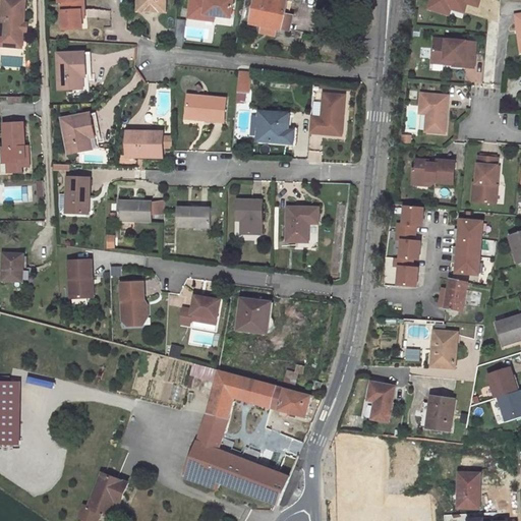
[(25,0),(3,0),(0,38),(23,39),(25,0)]
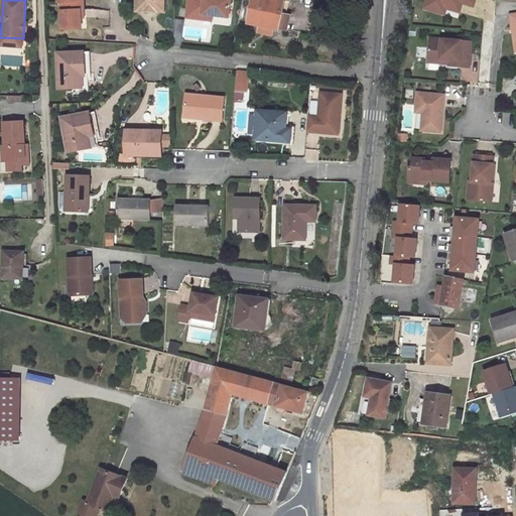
[(62,2),(63,29),(82,28),(81,11),(85,11),(83,0),(58,0),(59,3),(62,2)]
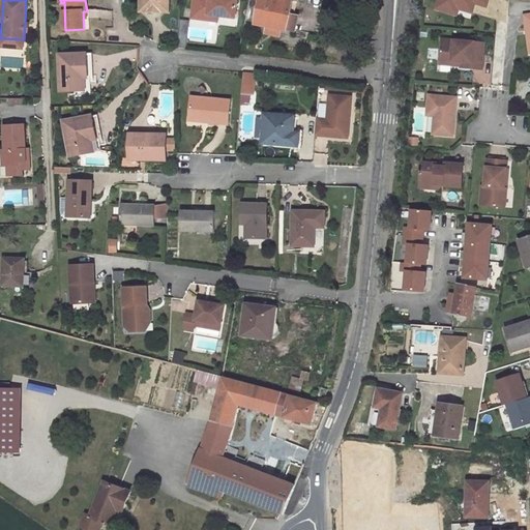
[(145,12),(163,12),(169,6),(169,0),(139,0),(140,6),(145,12)]
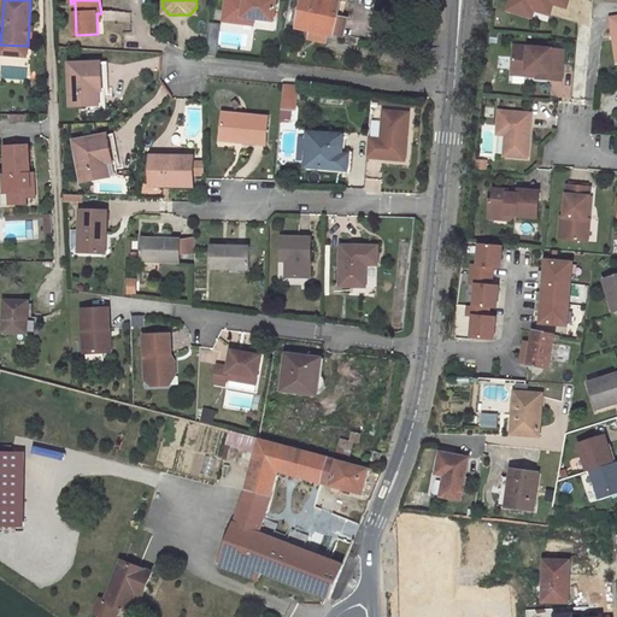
[(242,16),(256,18),(275,21),(277,0),(225,0),(223,21),(242,24),(242,16)]
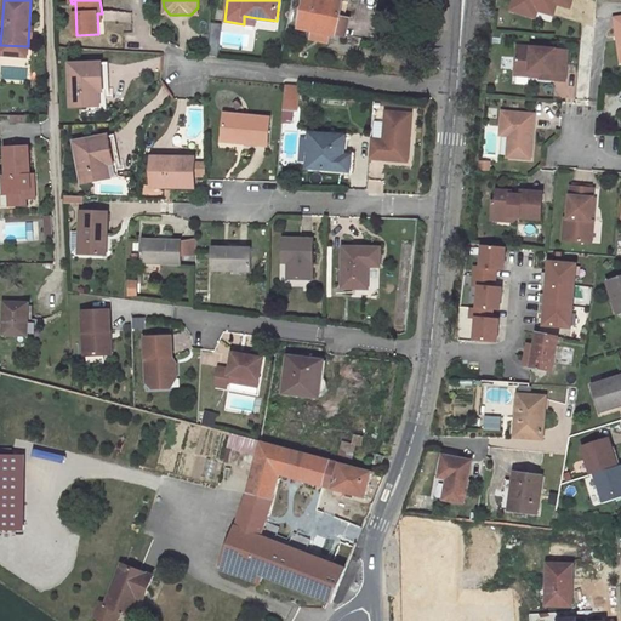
[(340,16),(343,1),(339,0),(305,0),(300,28),(336,35),(340,16)]
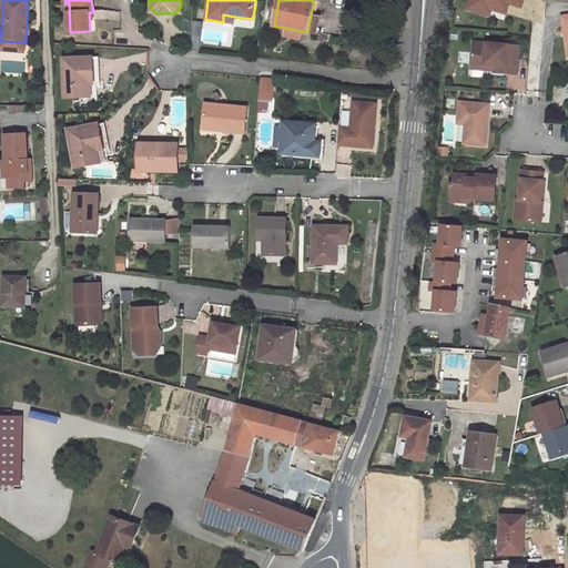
[(488,10),(504,14),(506,4),(519,8),(520,0),(466,0),(464,11),(477,14),(479,4),(488,8),(488,10)]
